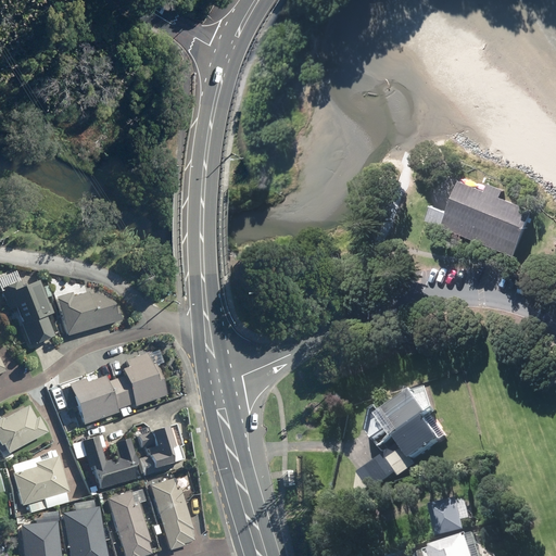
[(432,205),(426,220),(515,256),(533,211),(502,198),(505,190),(490,184),(487,191),(460,181),(457,189),(452,204),(449,212),(440,209),(432,205)]
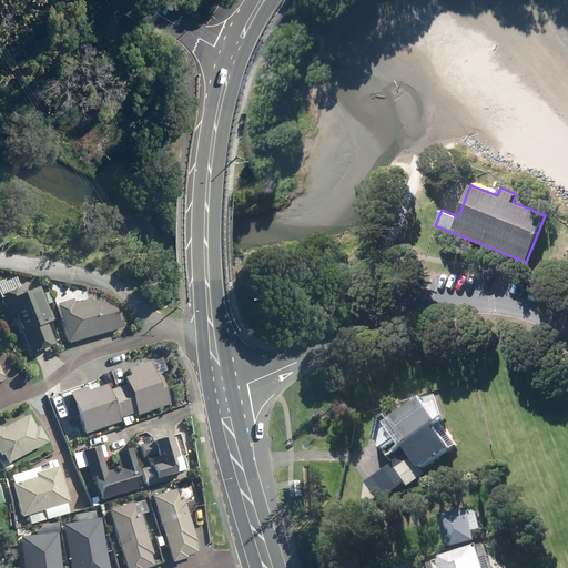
[(57,344),(49,325),(56,323),(41,288),(23,295),(21,290),(1,297),(9,317),(18,314),(22,327),(29,325),(39,351),(57,344)]
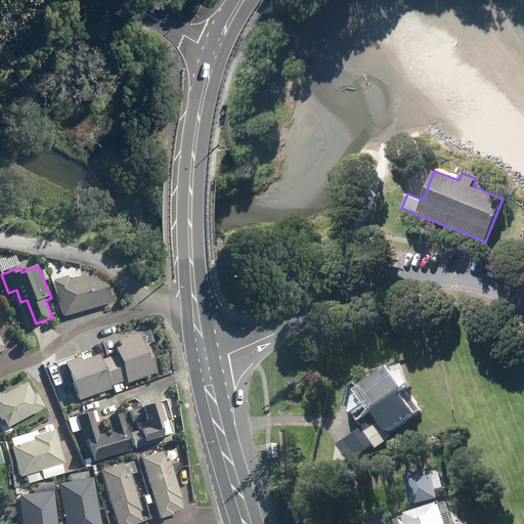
[(78,274),(53,281),(64,318),(115,303),(111,290),(110,290),(108,288),(90,277),(80,280),(78,274)]
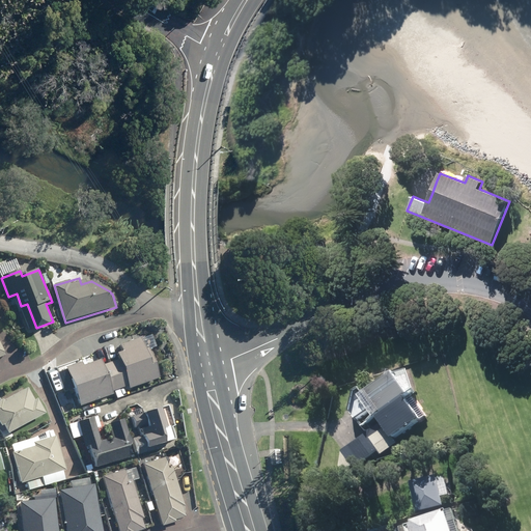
[(112,362),(103,365),(112,391),(120,388),(121,391),(152,381),(143,351),(149,348),(145,336),(135,340),(134,339),(113,346),(115,354),(110,356),(112,362)]
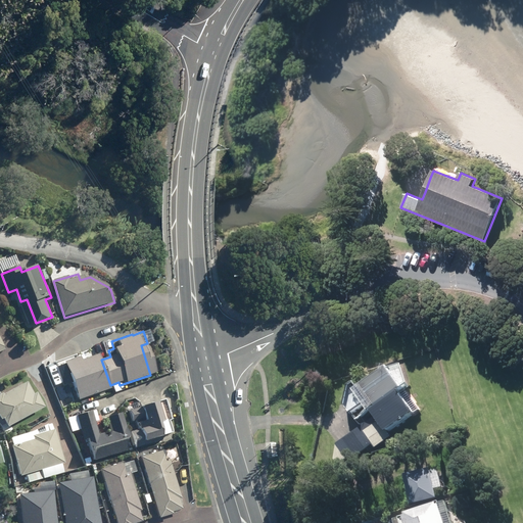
[(74,358),(60,363),(73,402),(105,391),(104,387),(110,385),(101,360),(94,362),(92,357),(75,362),(74,358)]
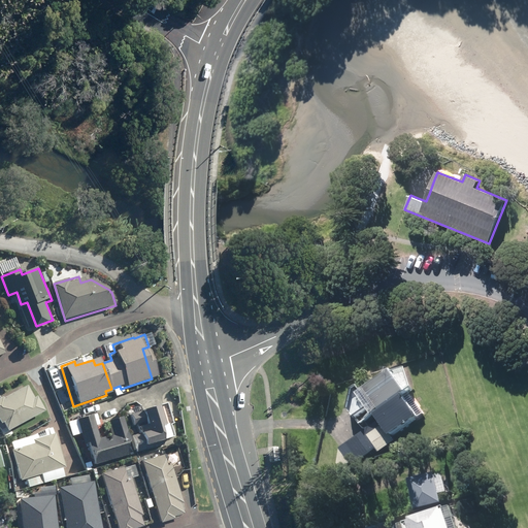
[(400,438),(397,434),(424,415),(408,393),(413,390),(398,368),(365,391),(361,385),(357,388),(353,407),(359,417),(374,405),(384,419),(342,447),(340,461),(344,467),(354,462),(355,463),(376,449),(380,453),(400,438)]
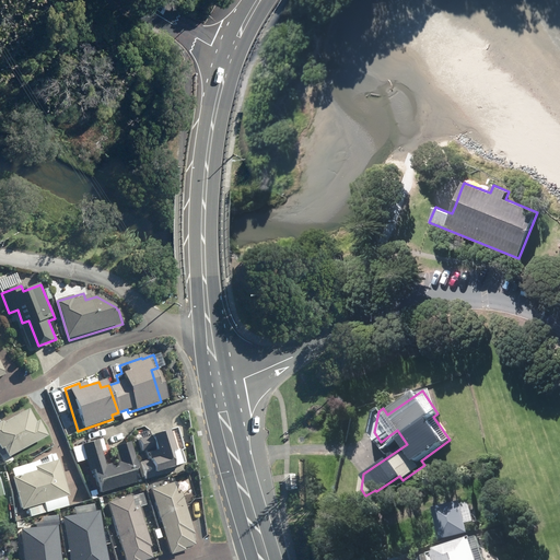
[(3,422),(0,423),(0,446),(2,451),(4,450),(10,458),(49,436),(39,419),(36,421),(31,410),(4,423),(3,422)]
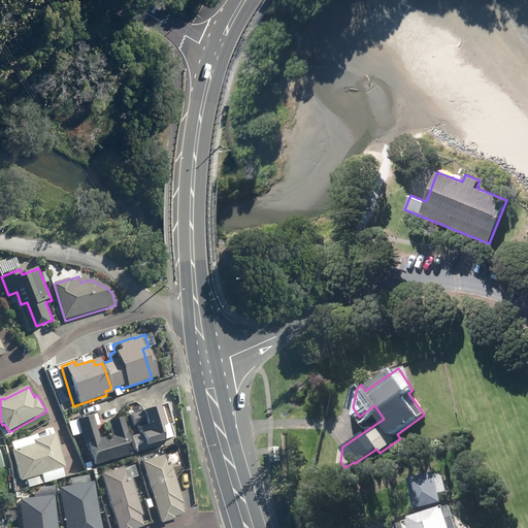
[(141,434),(133,437),(138,453),(146,451),(146,448),(165,442),(161,429),(165,428),(160,408),(132,417),(135,427),(139,426),(141,434)]
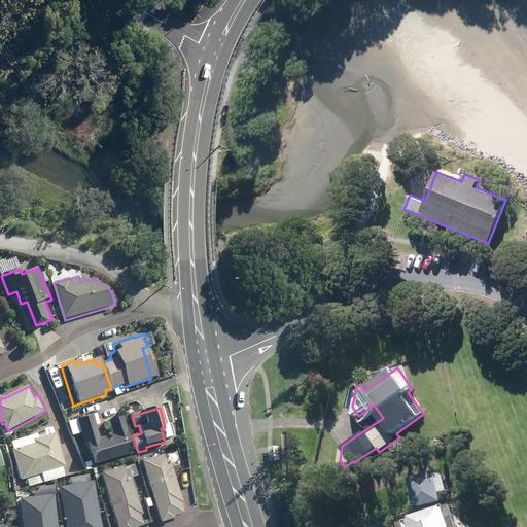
[(94,416),(81,420),(95,465),(130,455),(128,449),(132,448),(124,418),(109,421),(114,437),(110,438),(111,442),(107,444),(106,441),(101,442),(94,416)]
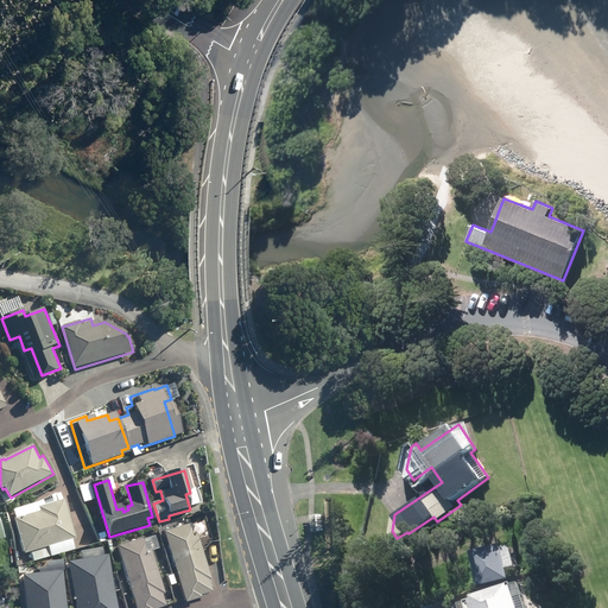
[(57,496),(38,501),(39,508),(38,508),(39,512),(16,519),(25,555),(31,552),(33,561),(52,556),(50,548),(76,540),(65,500),(58,502),(57,496)]
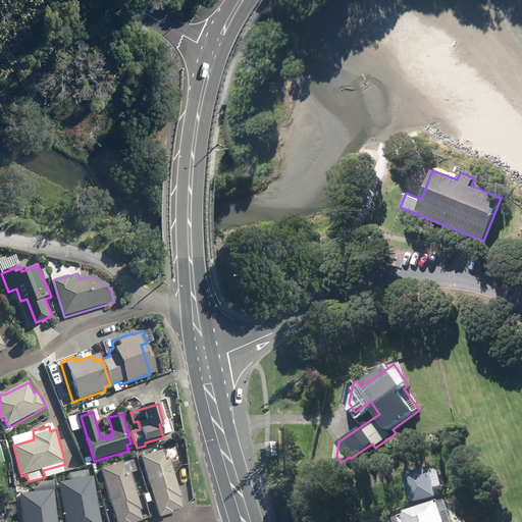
[(316,454),(325,456),(328,440),(320,438),(316,454)]
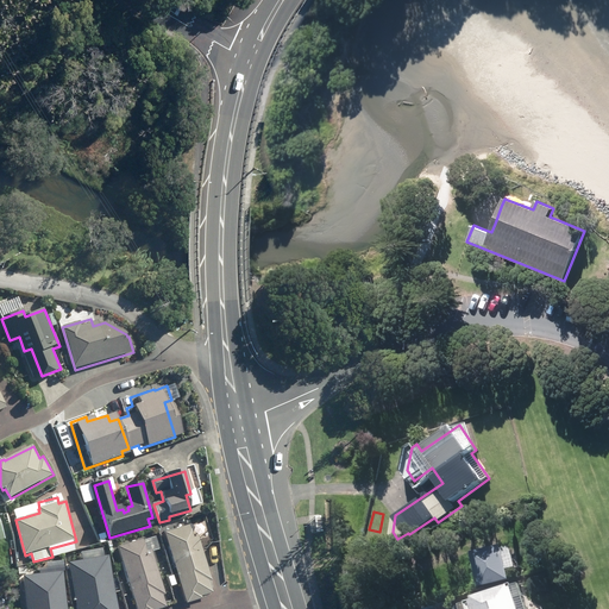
[(214,595),(209,582),(213,582),(199,538),(194,539),(190,527),(165,534),(187,604),(202,600),(201,598),(214,595)]
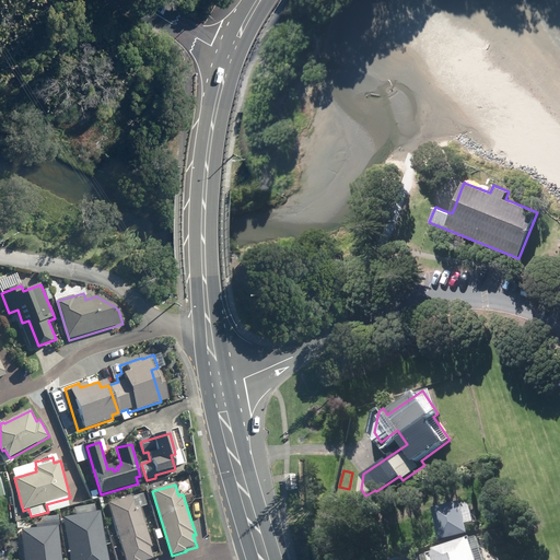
[(349,489),(341,493),(346,502),(353,498),(349,489)]
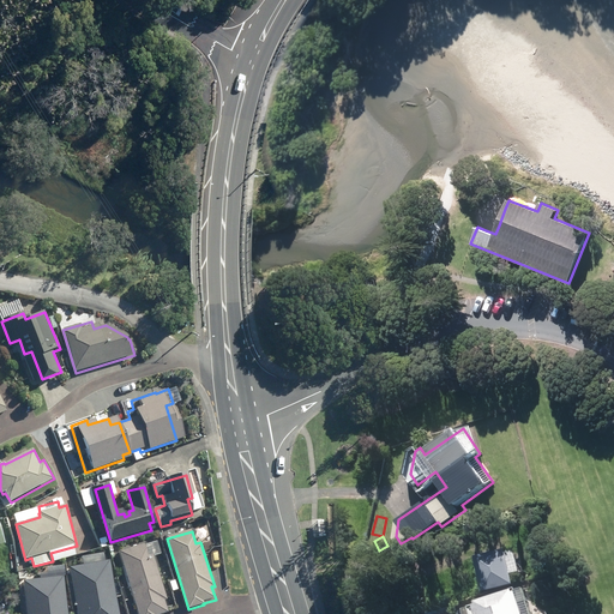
[(167,601),(152,555),(148,558),(144,545),(120,552),(138,613),(166,613),(168,613),(164,602),(167,601)]
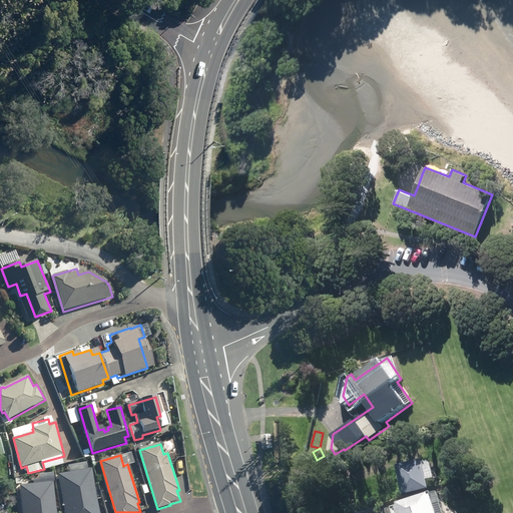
[(428,458),(402,464),(409,493),(435,488),(433,479),(439,478),(435,459),(429,461),(428,458)]
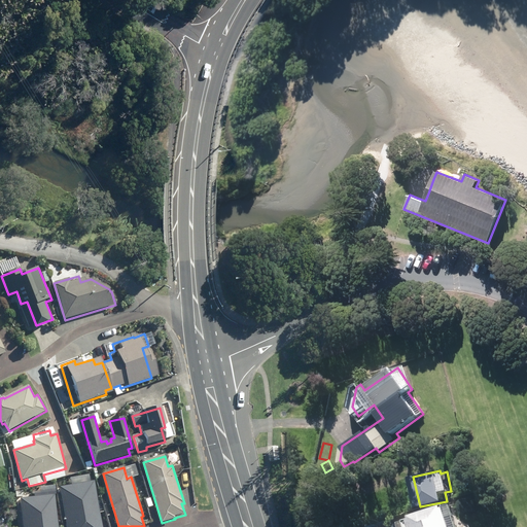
[(68,485),(57,487),(63,526),(99,526),(97,513),(101,513),(98,496),(94,496),(91,481),(86,482),(85,476),(67,479),(68,485)]
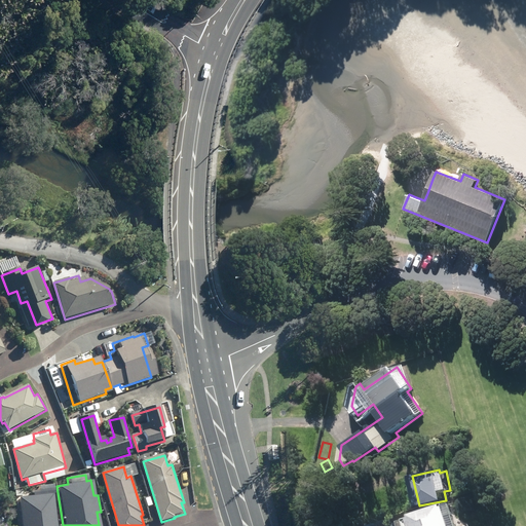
[(31,496),(17,497),(20,525),(54,525),(51,494),(53,494),(52,485),(37,486),(37,490),(31,491),(31,496)]
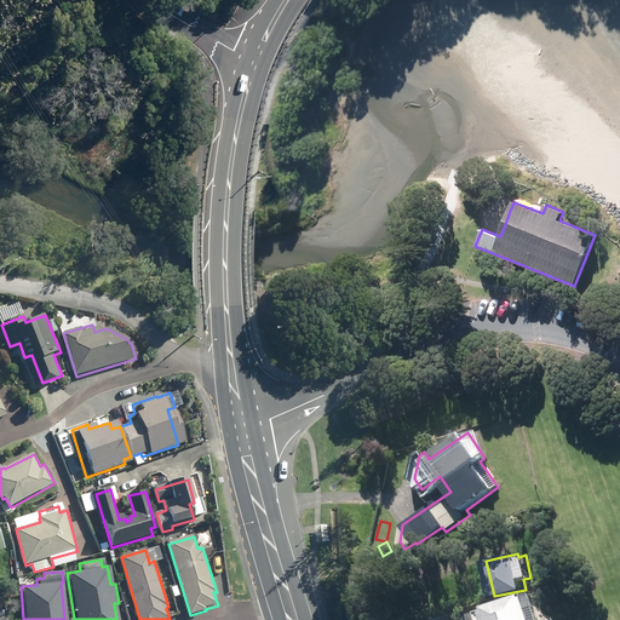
[(533,619),(526,592),(483,606),(487,619),(533,619)]
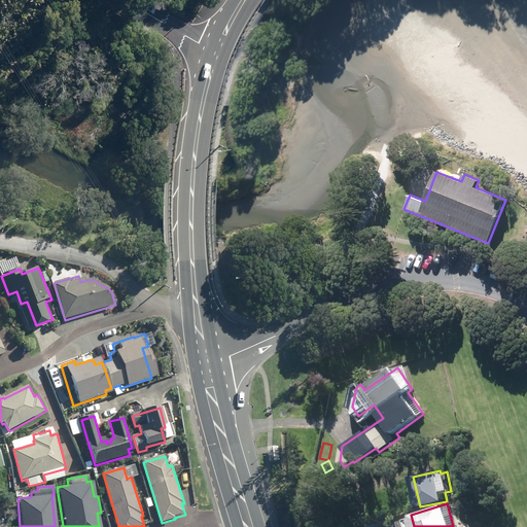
All buildings are outlined.
